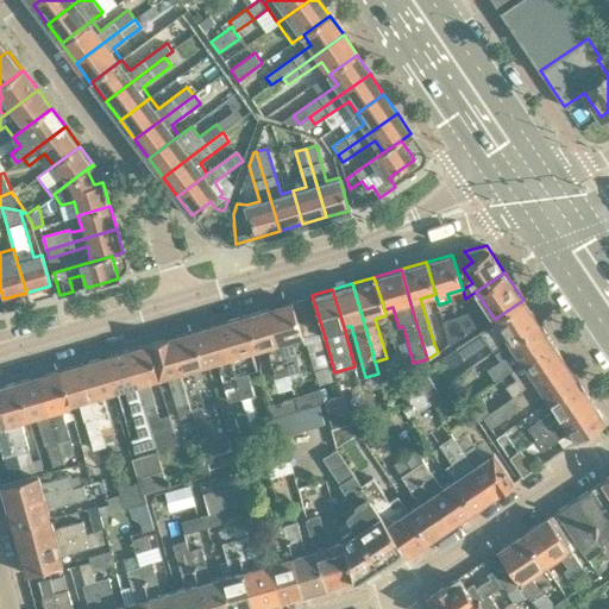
[(308,296),(268,308),(286,374),(300,369),(292,339),(302,337),(305,344),(320,339),(308,296)]
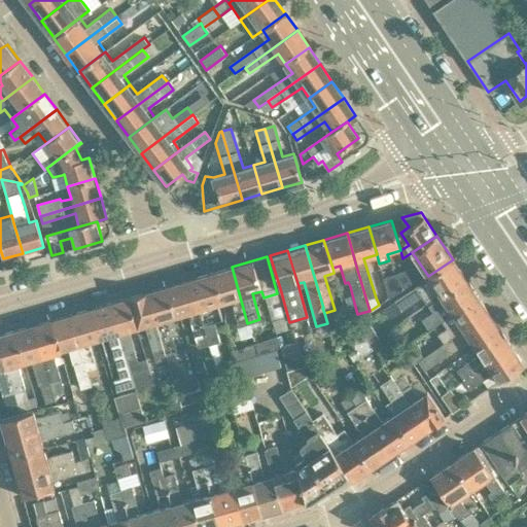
[(453,259),(428,276),(405,293),(393,301),(400,310),(420,296),(425,303),(438,294),(441,296),(466,279),(453,259)]
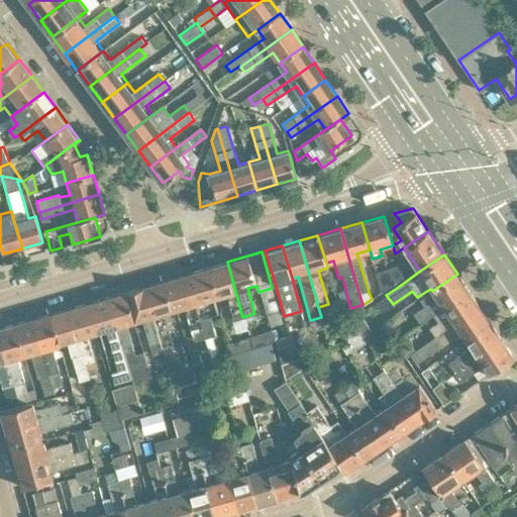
[(211,267),(219,297),(226,295),(233,319),(242,317),(227,262),(211,267)]
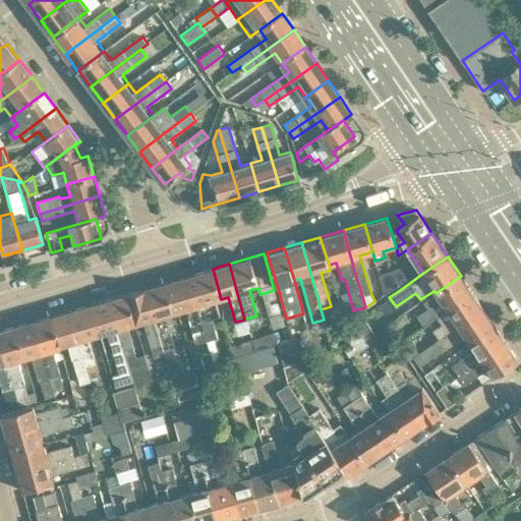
[(393,271),(397,286),(406,281),(402,268),(393,271)]
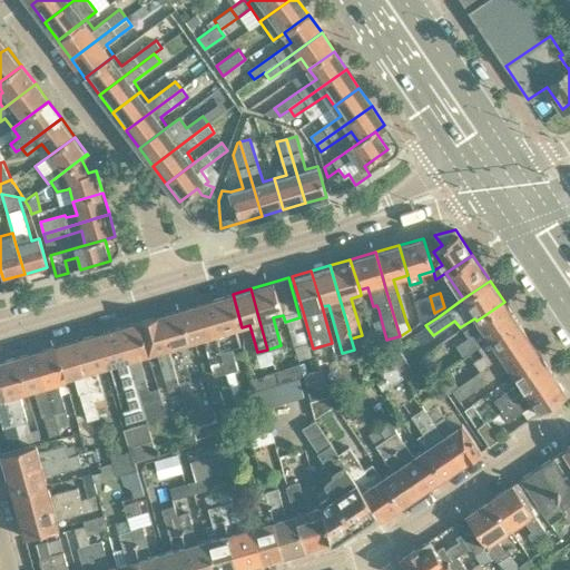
[(233,294),(205,302),(226,372),(233,397),(241,395),(233,371),(238,369),(232,347),(241,344),(236,328),(242,327),(233,294)]
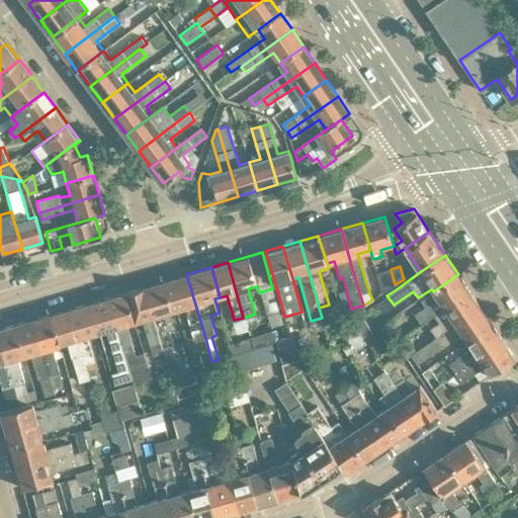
[(382,292),(395,284),(391,269),(376,272),(382,292)]
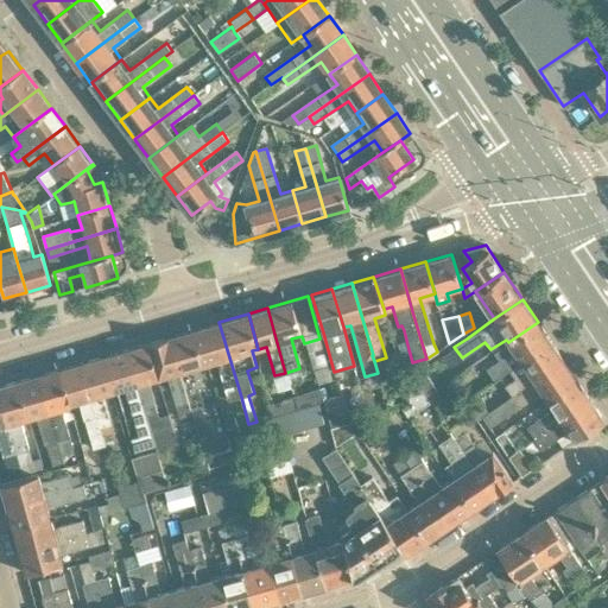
[(228,401),(241,397),(219,322),(192,330),(203,365),(216,360),(228,401)]
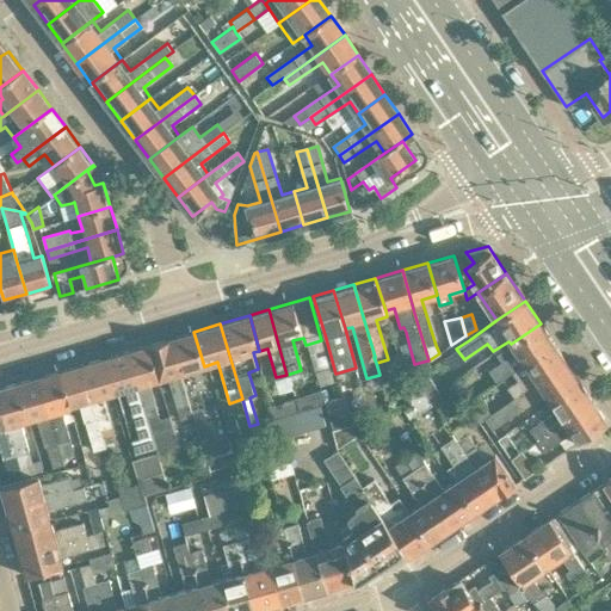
[(497,381),(510,371),(553,343),(541,323),(511,344),(495,355),(500,363),(489,370),(497,381)]
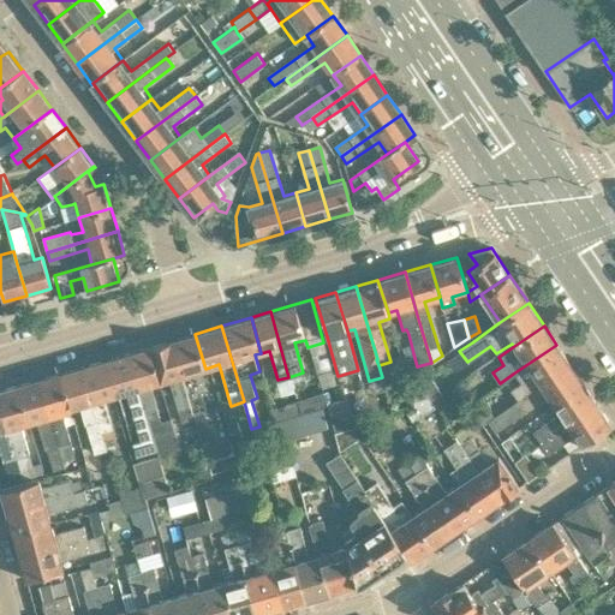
[(195,371),(206,369),(195,334),(172,340),(192,411),(206,407),(195,371)]
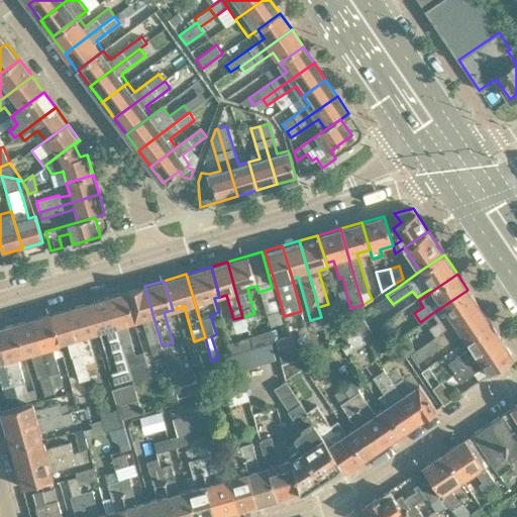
[(144,286),(126,291),(135,321),(142,319),(152,355),(164,351),(162,345),(144,286)]
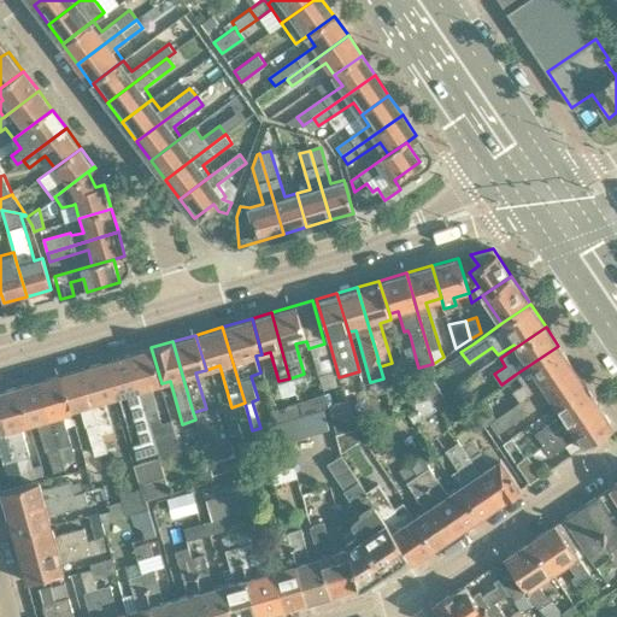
[(518,403),(573,365),(558,346),(515,375),(521,383),(511,391),(518,403)]
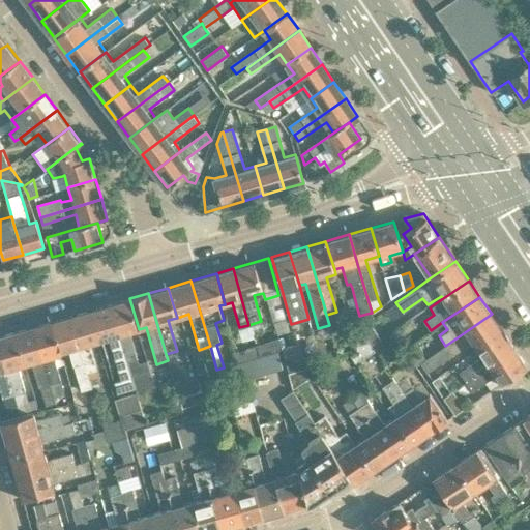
[(129,298),(112,303),(137,388),(138,392),(156,387),(148,361),(140,364),(130,331),(139,329),(129,298)]
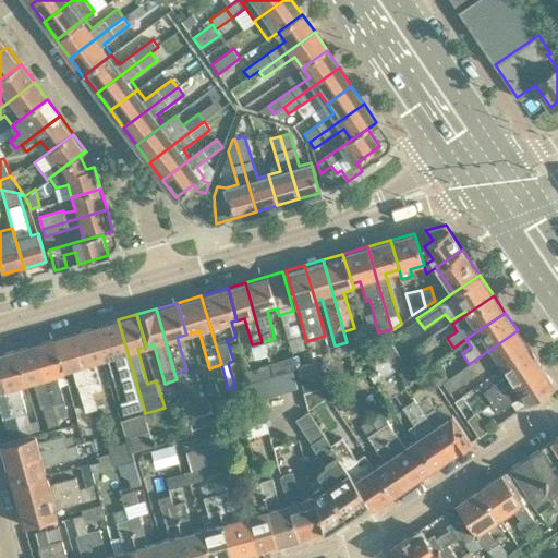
[(123,414),(144,409),(118,319),(97,326),(107,359),(117,355),(130,400),(120,402),(123,414)]
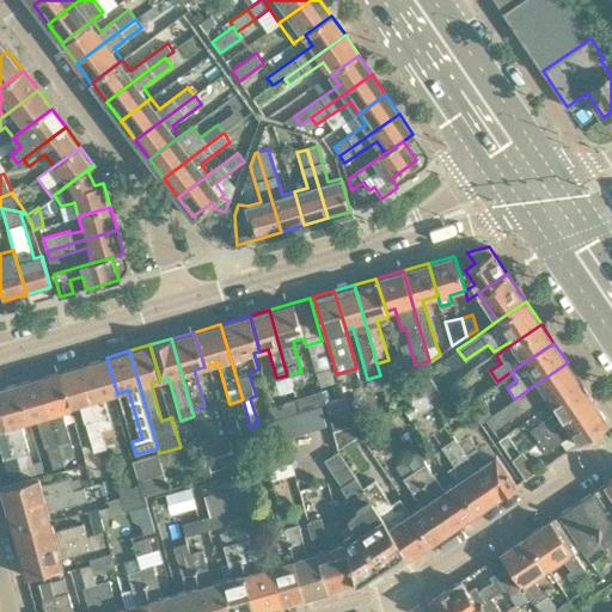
[(104,397),(117,393),(106,357),(83,365),(102,429),(112,426),(114,426),(104,397)]
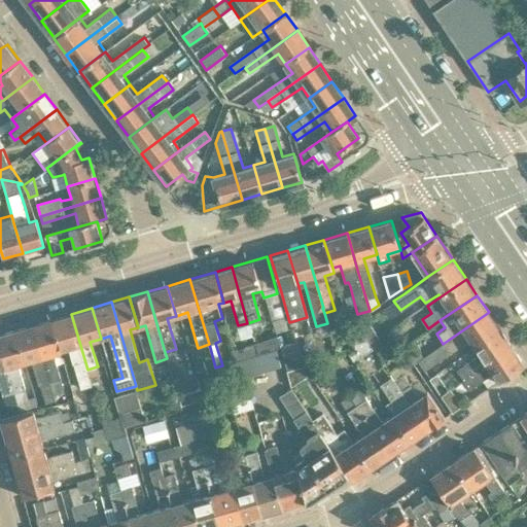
[(475,347),(500,329),(489,312),(443,344),(422,357),(417,360),(423,371),(447,355),(469,340),(475,347)]
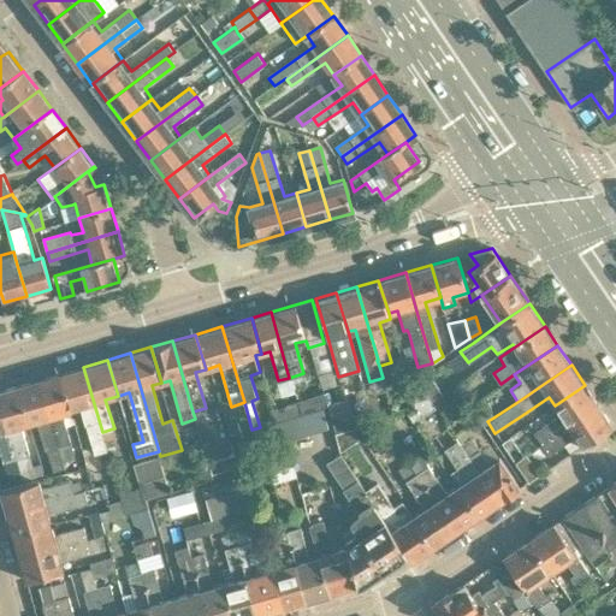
[(60,373),(71,409),(82,406),(95,454),(108,450),(105,439),(102,432),(83,367),(60,373)]
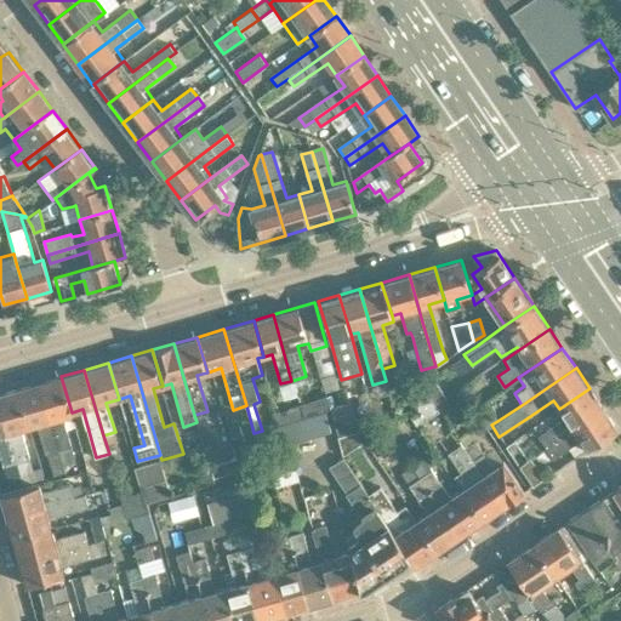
[(39,382),(60,450),(63,465),(75,461),(70,446),(73,446),(64,417),(72,415),(72,412),(61,376),(39,382)]
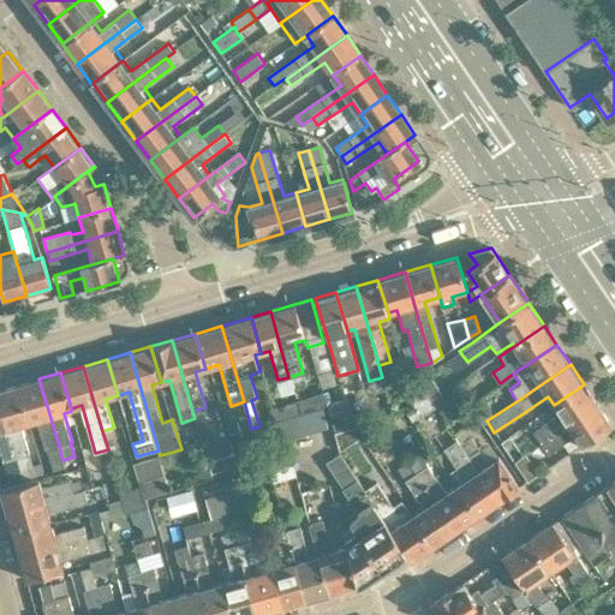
[(430,399),(440,393),(427,372),(417,380),(430,399)]
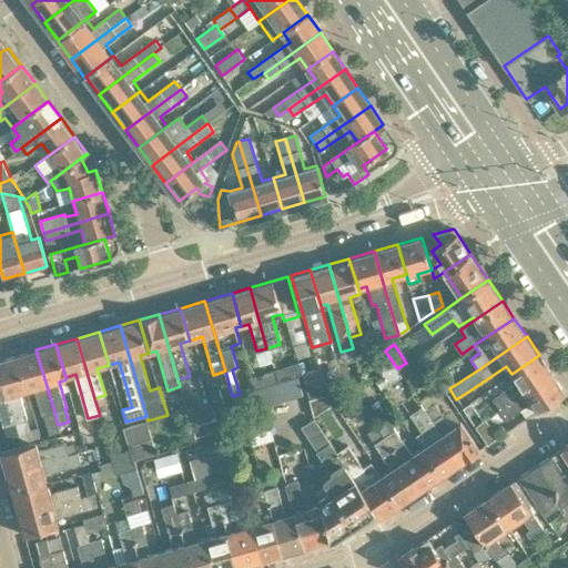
[(60,432),(58,425),(54,412),(36,350),(17,356),(27,389),(33,388),(41,415),(43,415),(50,435),(60,432)]
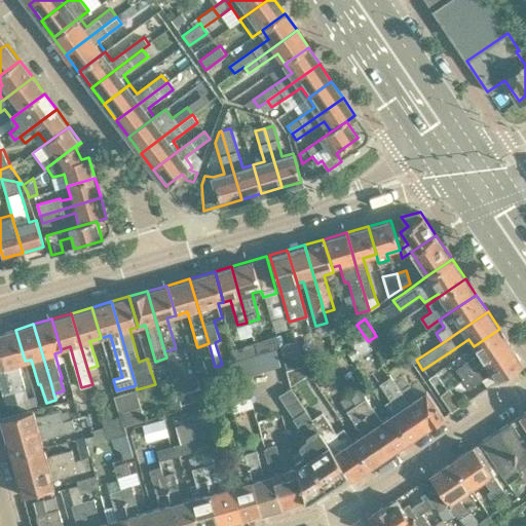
[(372,347),(368,341),(357,325),(349,330),(357,357),(372,347)]
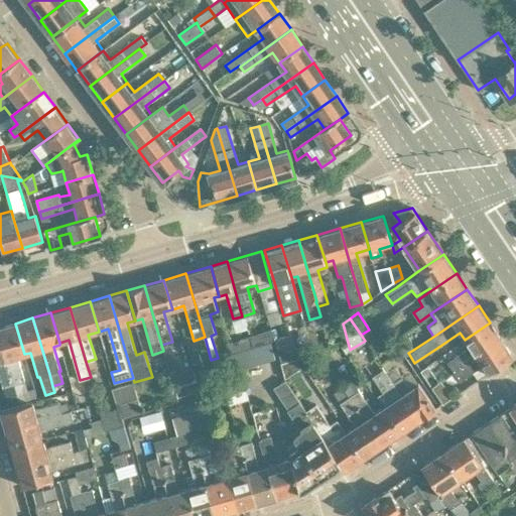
[(453,371),(501,339),(490,323),(465,340),(470,347),(446,362),(453,371)]
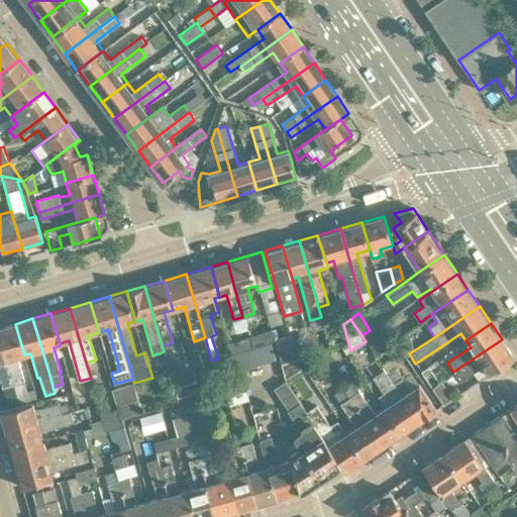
[(0,327),(0,334),(14,385),(24,382),(17,357),(24,354),(15,324),(0,327)]
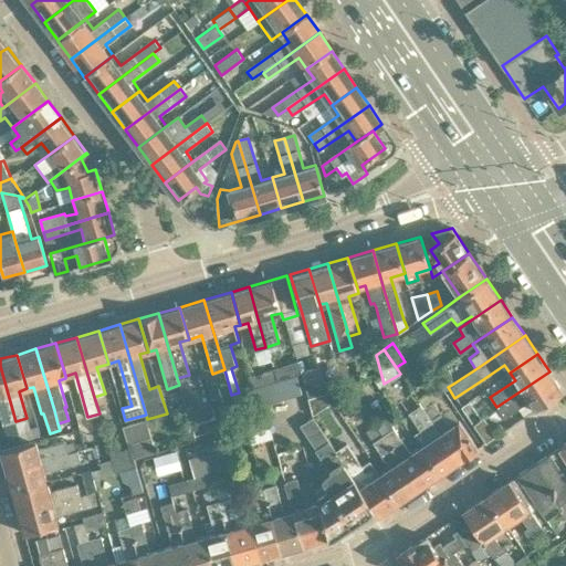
[(272,368),(273,371),(275,381),(296,376),(301,375),(300,370),(297,362),(272,368)]
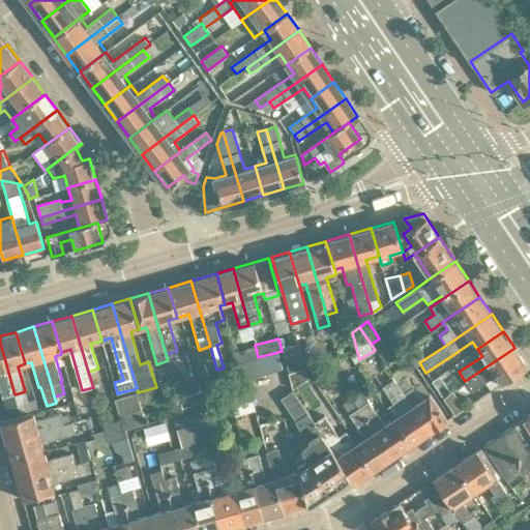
[(379,339),(371,344),(375,350),(383,362),(391,356),(379,339)]
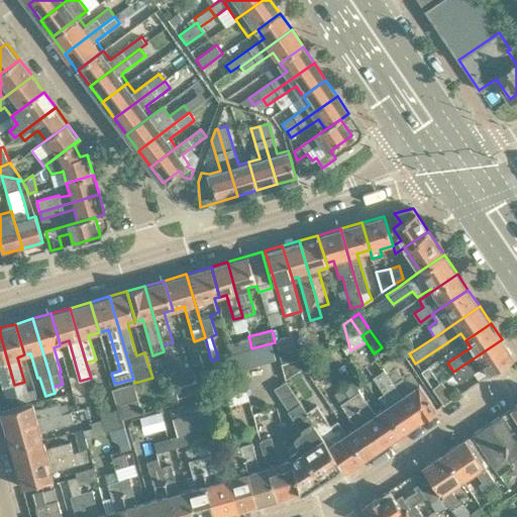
[(394,339),(406,356),(409,353),(414,350),(403,333),(394,339)]
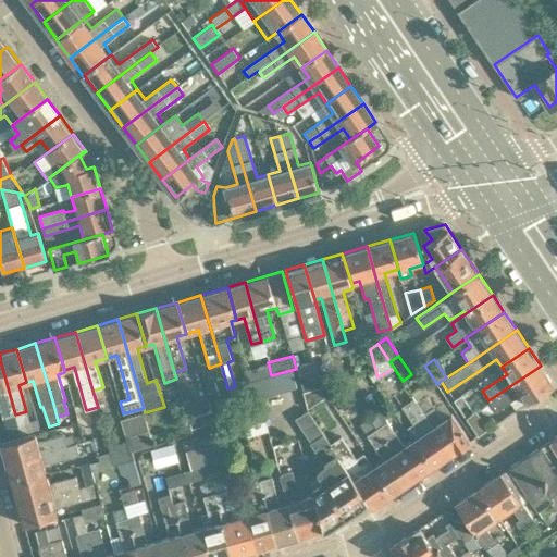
[(0,407),(3,418),(15,415),(0,360),(0,407)]
